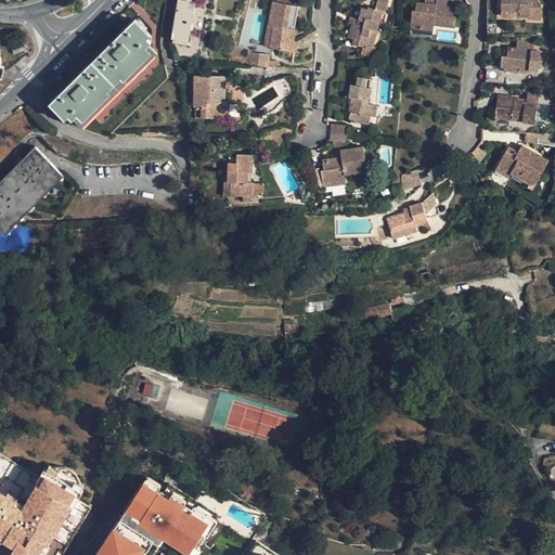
[(189,0),(179,0),(178,9),(172,39),(177,39),(177,42),(188,44),(194,4),(189,3),(189,0)]
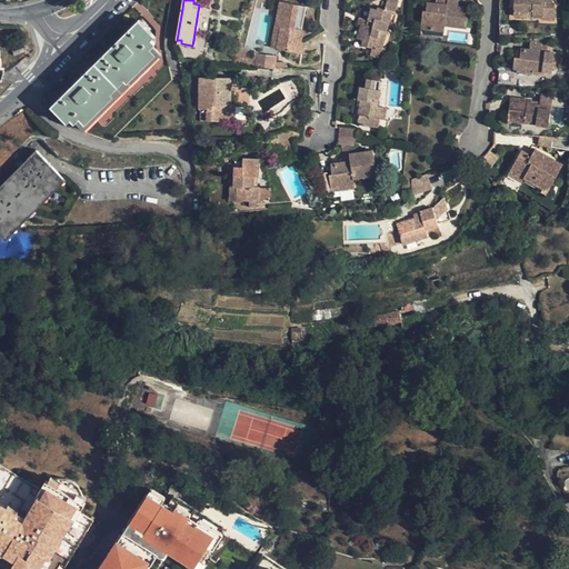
[(371,48),(383,40),(388,23),(391,25),(398,0),(397,0),(388,0),(386,10),(378,8),(377,11),(371,9),(368,21),(367,26),(361,25),(361,26),(358,39),(363,41),(362,46),(371,48)]
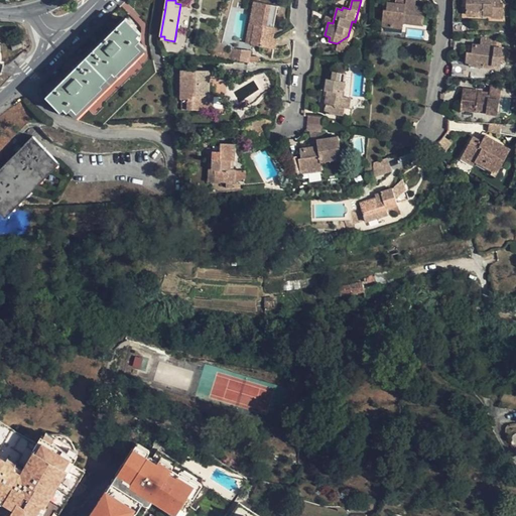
[(416,0),(411,0),(405,0),(405,5),(395,5),(387,4),(387,10),(383,10),(382,26),(403,29),(403,24),(423,25),(424,8),(415,7),(416,0)]
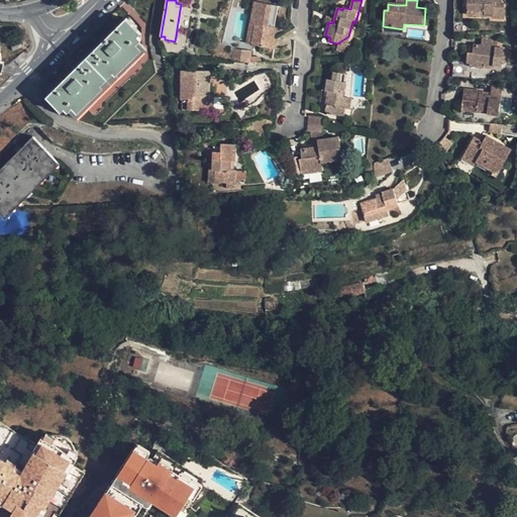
[(467,0),(468,15),(477,15),(478,9),(485,9),(484,15),(493,16),(494,18),(504,18),(504,4),(501,4),(501,0),(467,0)]
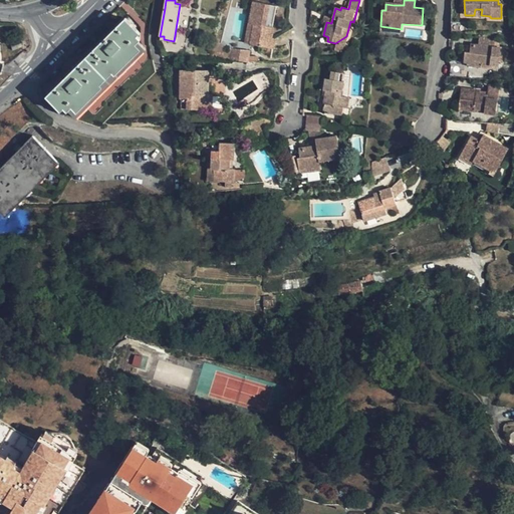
[(247,12),(251,13),(256,13),(250,44),(273,49),(275,39),(272,38),(274,30),(272,30),(276,6),(249,2),(247,12)]
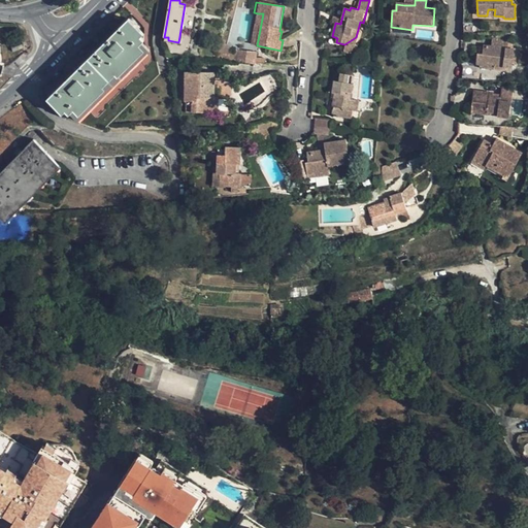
[(252,44),(257,45),(263,13),(258,13),(252,44)]
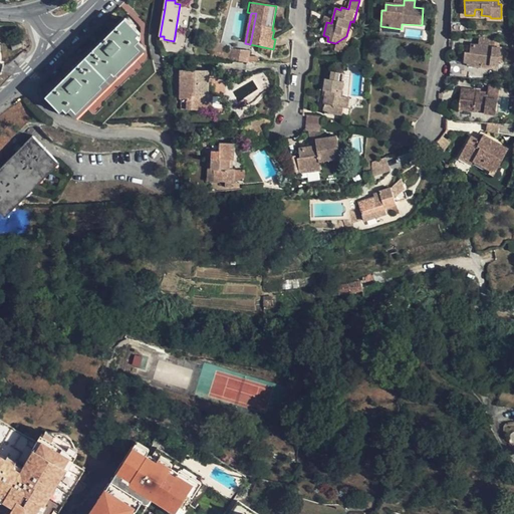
[(141,34),(125,19),(101,43),(46,96),(62,111),(64,108),(68,112),(72,107),(77,112),(102,87),(101,85),(112,73),(114,75),(141,50),(136,44),(141,40),(138,37),(141,34)]
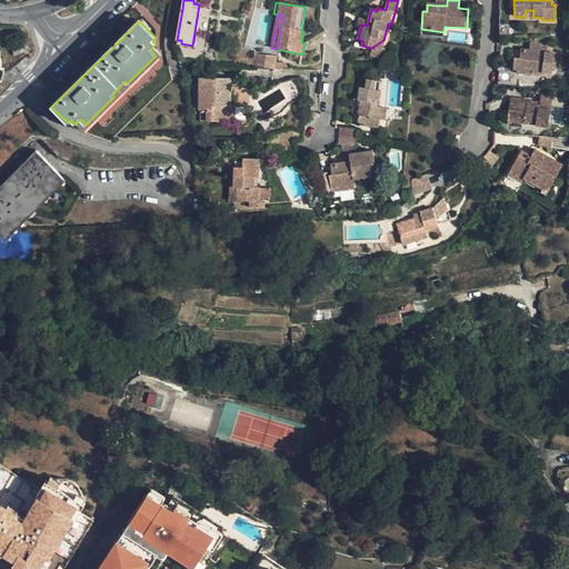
[(500,37),(516,37),(516,26),(500,26),(500,37)]
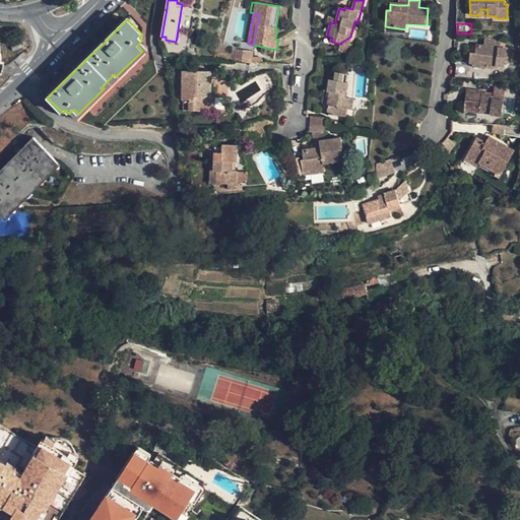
[(350,37),(339,44),(340,45),(347,47),(350,37)]
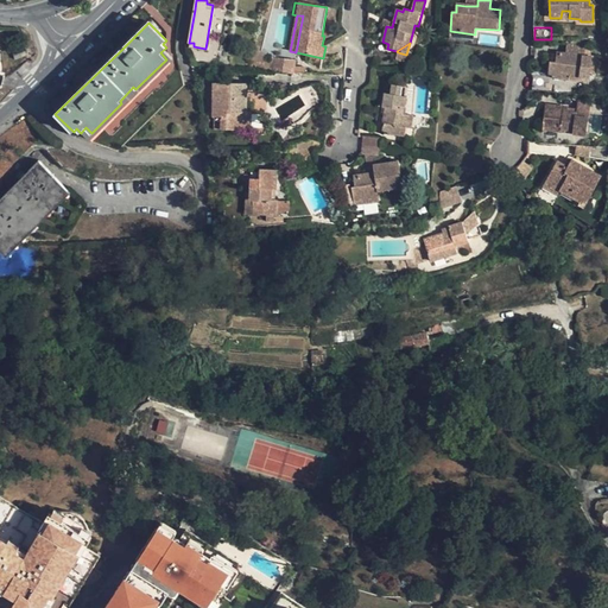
[(568,45),(567,55),(582,57),(582,48),(568,45)]
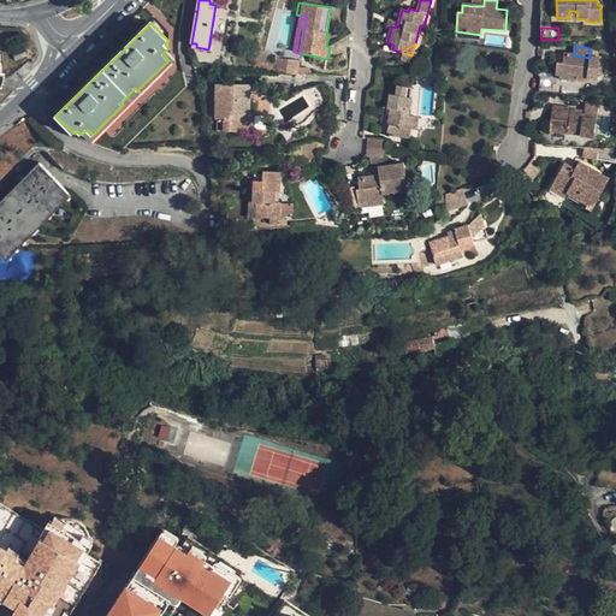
[(409,64),(412,55),(403,53),(401,61),(409,64)]
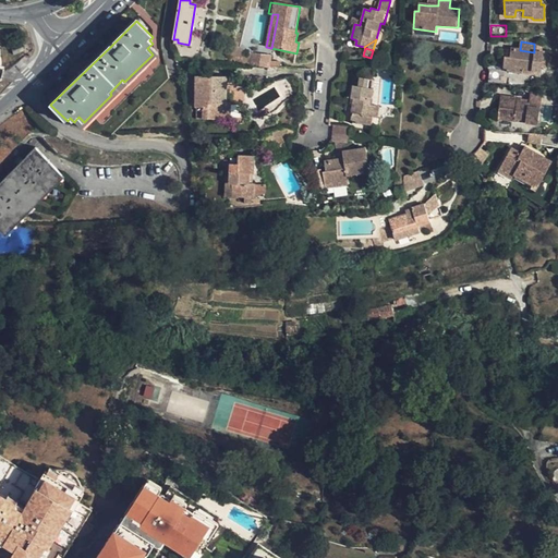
[(268,52),(254,49),(252,64),(266,67),(268,52)]
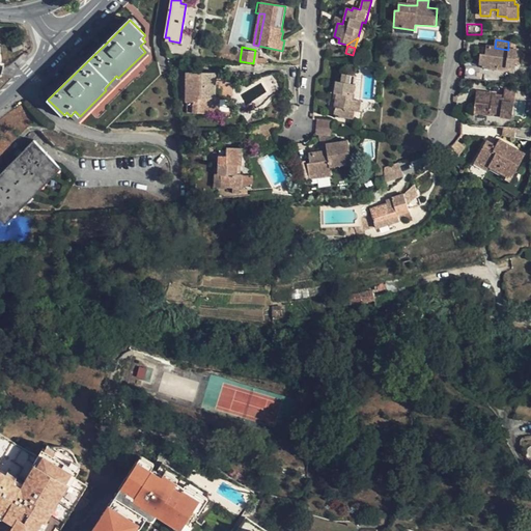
[(514,68),(515,64),(515,58),(516,51),(508,50),(495,48),(486,47),(485,55),(480,54),(479,64),(484,64),(483,67),(505,71),(506,67),(514,68)]
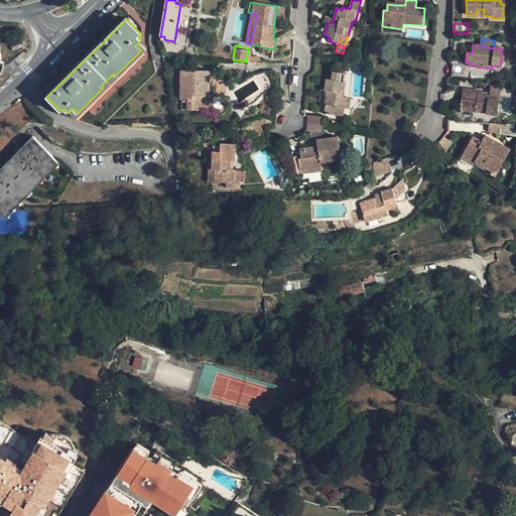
[(182,72),(182,100),(188,100),(188,111),(213,111),(213,96),(210,96),(210,72),(182,72)]
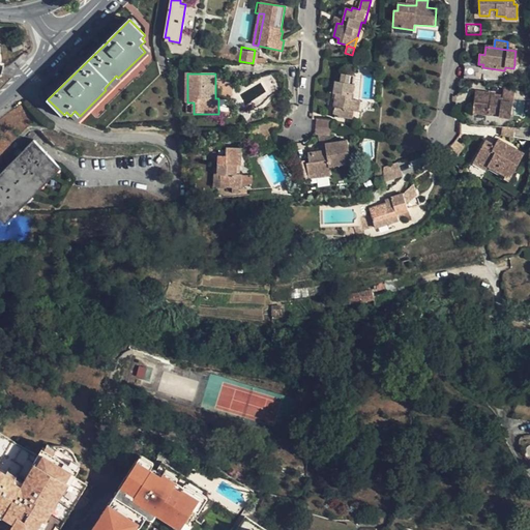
[(355,112),(356,100),(354,100),(351,100),(352,94),(354,94),(355,85),(352,85),(353,76),(342,75),(341,82),(336,82),(334,94),(336,94),(334,114),(339,115),(339,117),(349,119),(350,112),(355,112)]
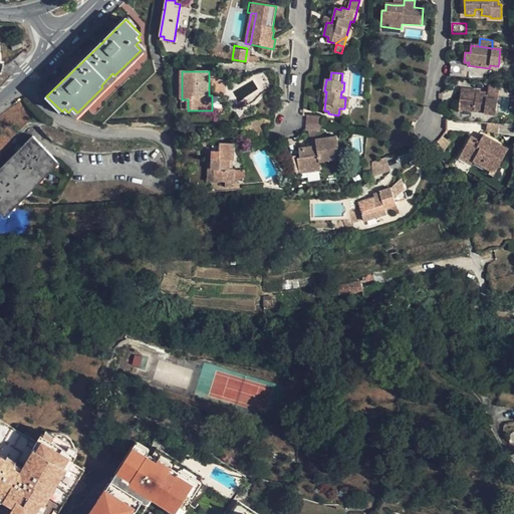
[(489,85),(488,92),(488,95),(487,97),(498,99),(499,86),(489,85)]
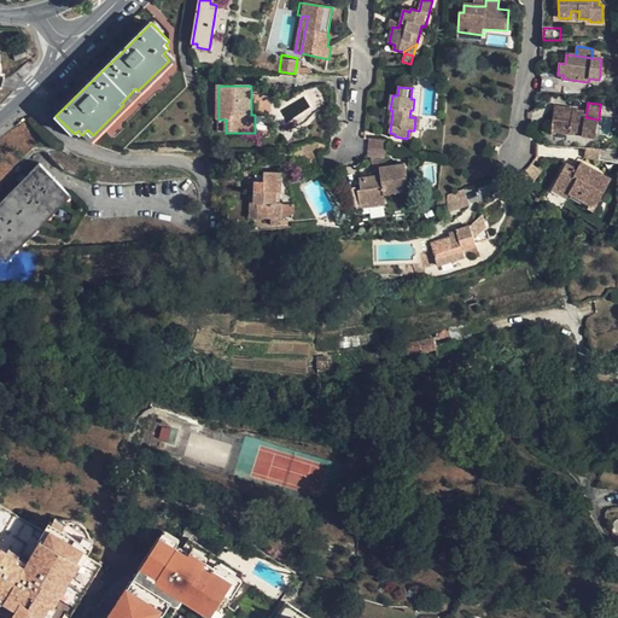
[(586,117),(587,115),(577,114),(577,110),(554,108),(552,132),(569,134),(570,132),(583,133),(583,136),(582,136),(596,138),(599,120),(586,117)]
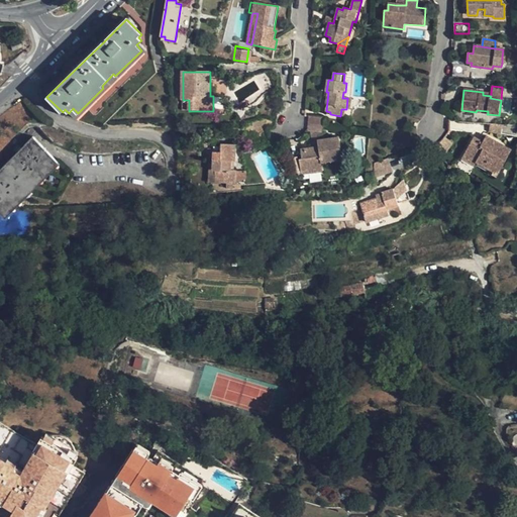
[(308,124),(323,126),(323,118),(309,116),(308,124)]
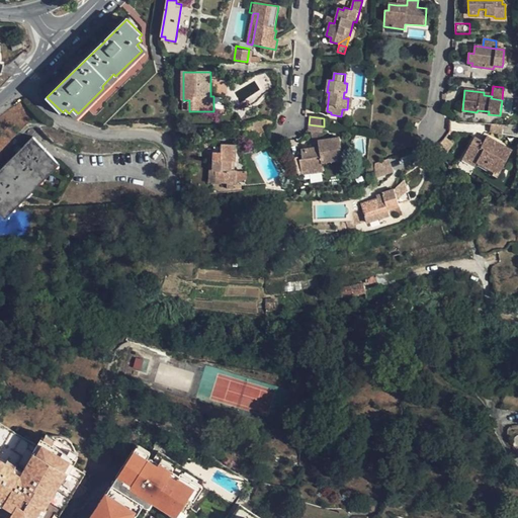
[(324,126),(309,124),(308,132),(311,133),(317,133),(323,134),(324,126)]
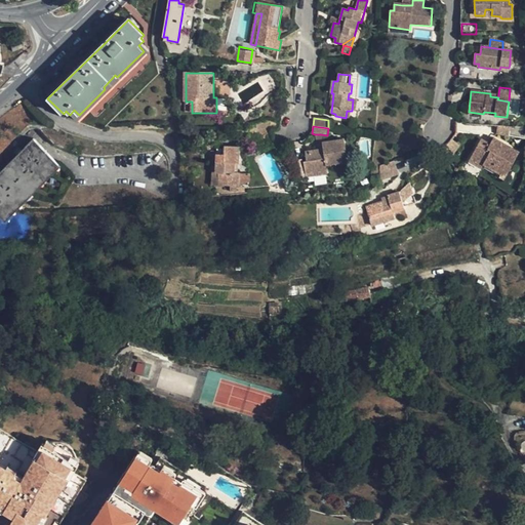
[(511,128),(497,127),(496,134),(510,136),(511,128)]
